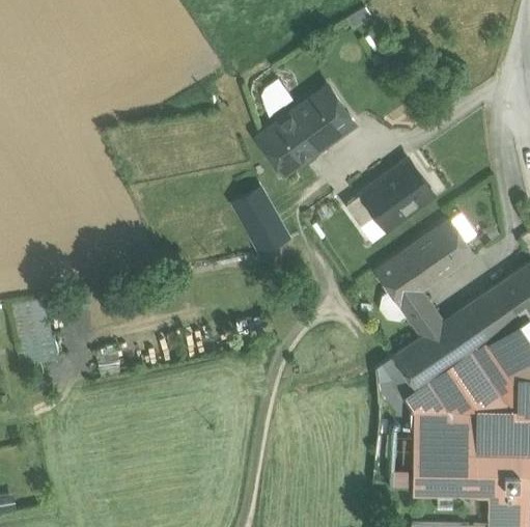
[(270,114),(291,100),(278,79),(256,94),(270,114)]
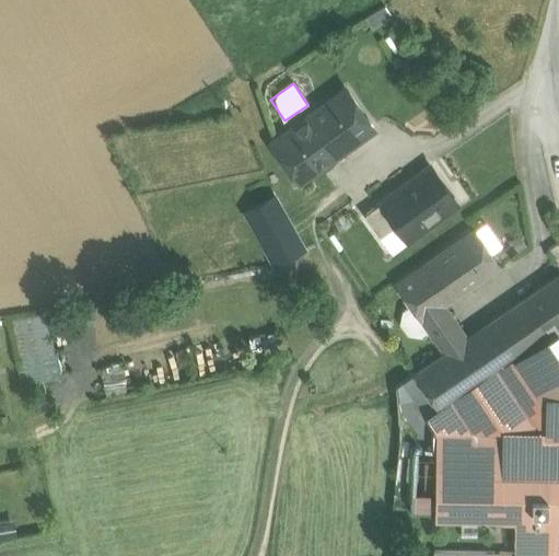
[(345,94),(271,147),(297,185),(371,132),(345,94)]
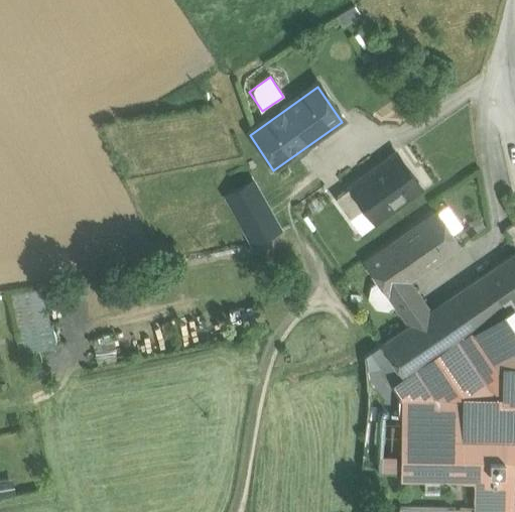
[(394,157),(350,188),(349,187),(348,188),(349,190),(363,211),(375,227),(376,226),(376,225),(421,193),(394,155),(393,155),(394,157)]
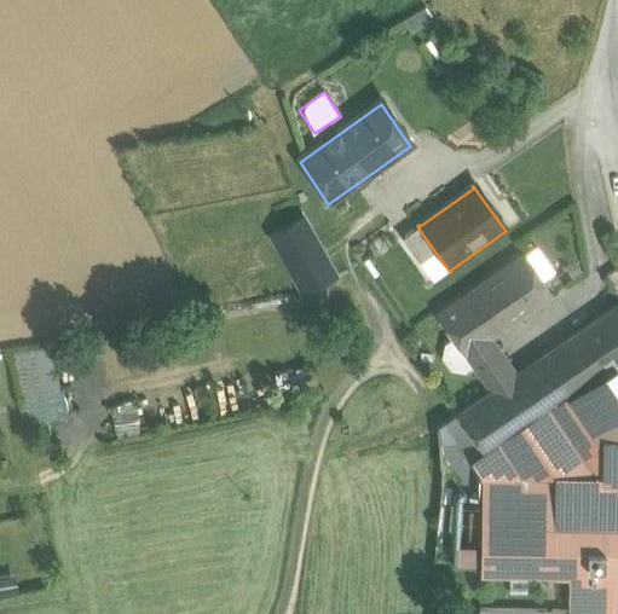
[(328,271),(301,224),(272,241),(299,288),(328,271)]
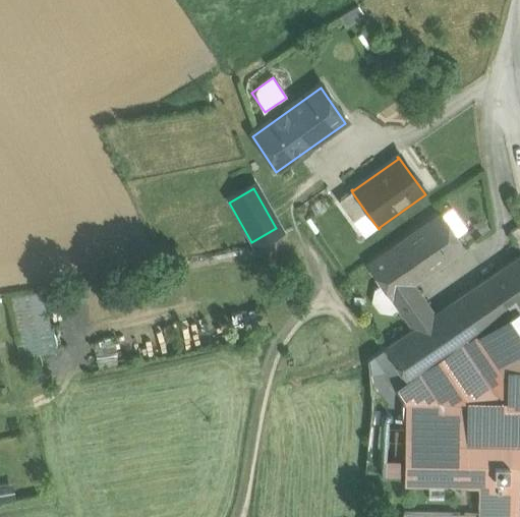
[(366,213),(352,192),(337,204),(351,224),(366,213)]
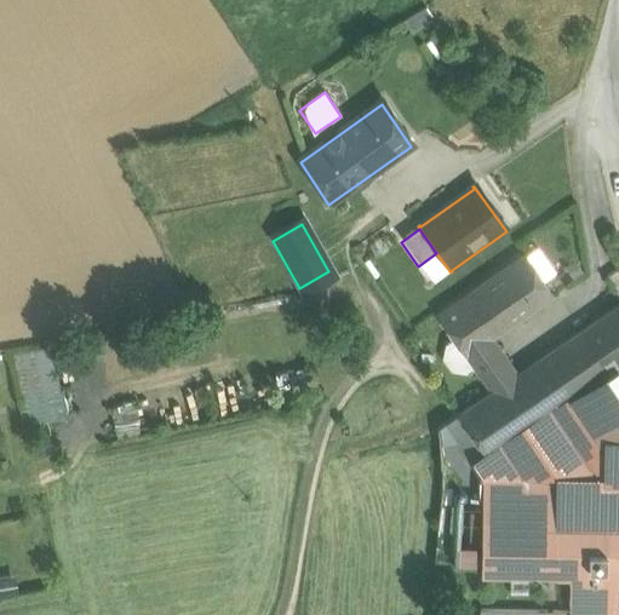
[(537,251),(526,259),(542,281),(552,274),(537,251)]
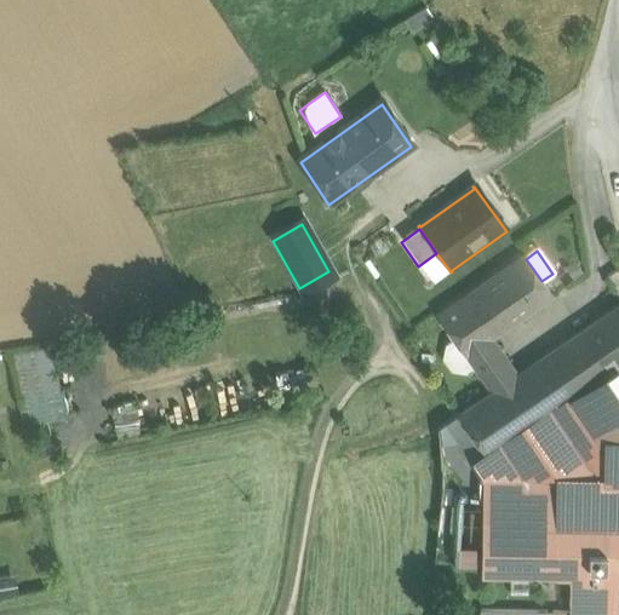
[(523,256),(469,292),(435,315),(452,340),(473,371),(489,395),(516,377),(491,340),(554,298),(542,281),(526,259),(523,256)]
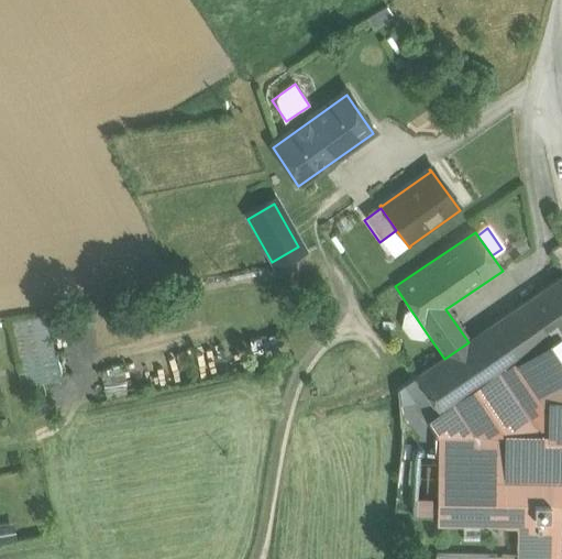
[(561,251),(560,248),(549,255),(561,274),(561,251)]
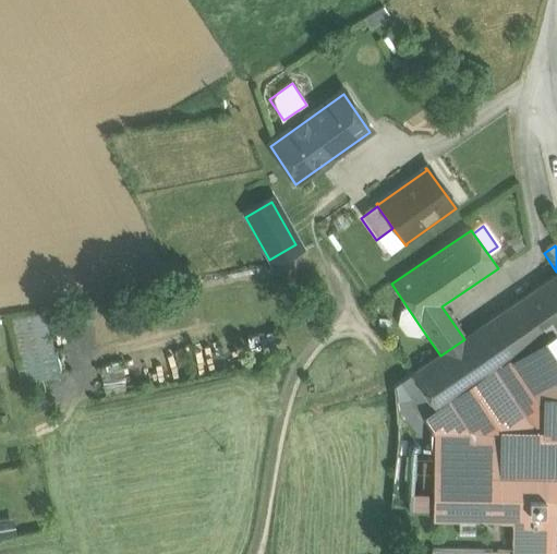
[(556,275),(484,326),(510,363),(545,339),(556,330),(556,275)]
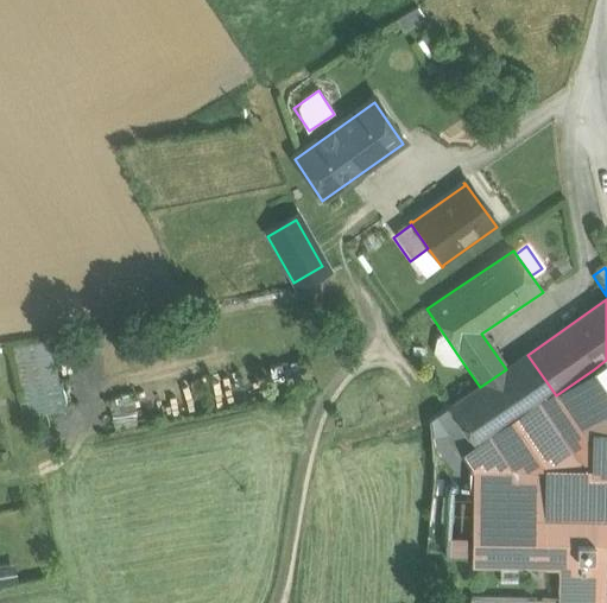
[(456,369),(463,363),(443,334),(436,338),(432,354),(442,367),(456,369)]
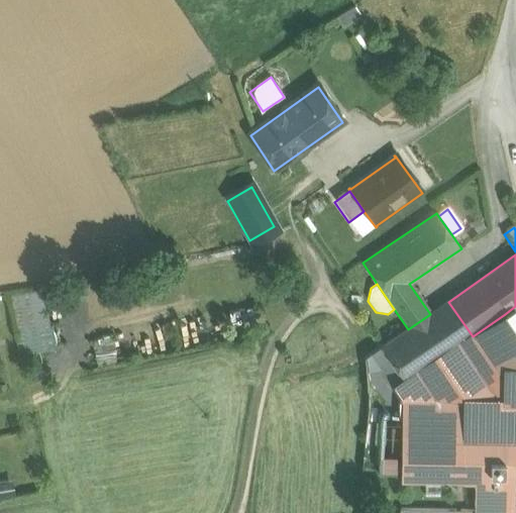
[(408,329),(381,347),(405,383),(473,336),(448,302),(430,314),(408,329)]
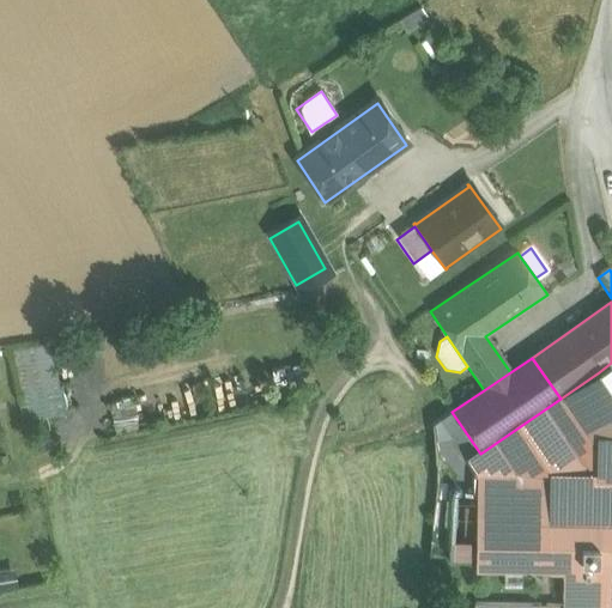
[(561,399),(480,454),(452,412),(440,420),(462,454),(476,478),(474,478),(476,479),(476,480),(546,479),(595,479),(595,480),(594,526),(545,524),(545,573),(562,573),(611,573),(611,390),(599,372),(561,399)]
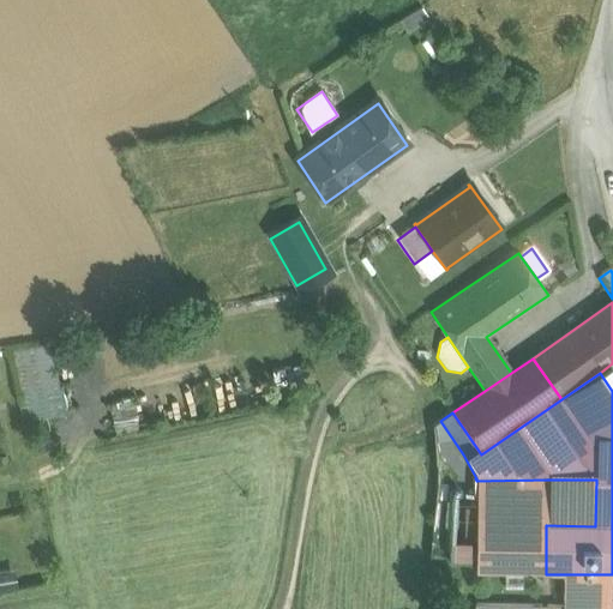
[(546,525),(547,480),(476,481),(473,573),(546,574),(546,525)]
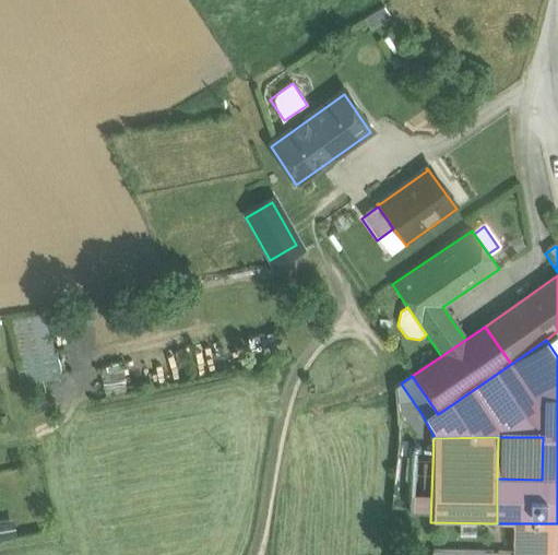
[(543,438),(498,437),(497,479),(542,480),(543,438)]
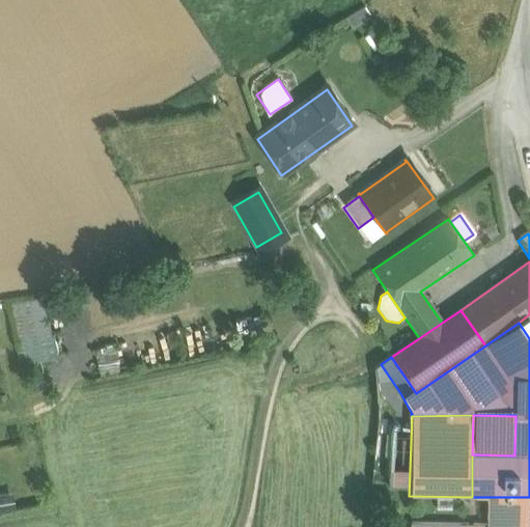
[(529,526),(529,497),(486,497),(486,526),(529,526)]
